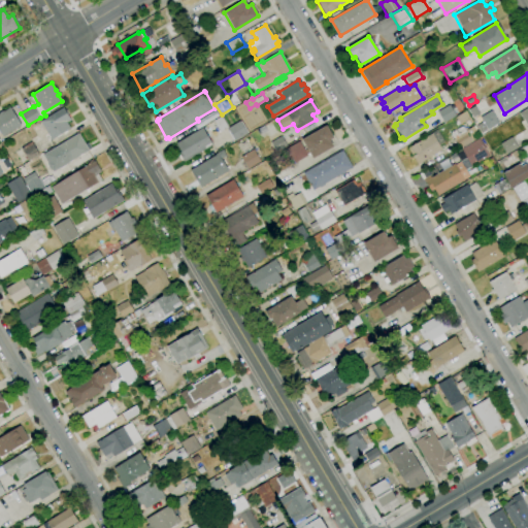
[(472,119),(466,109),(471,106),(472,107),(483,101),(487,109),(476,116),(476,117),(472,119)]
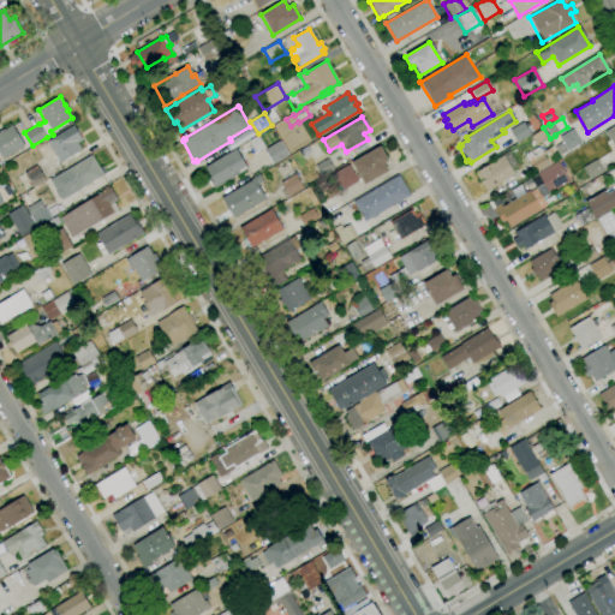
[(517,143),(509,130),(523,121),(531,135),(517,143)]
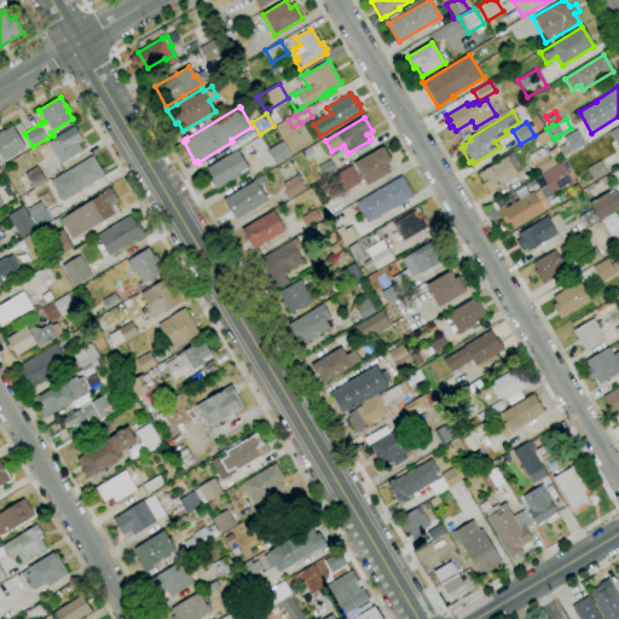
[(61,165),(47,143),(74,126),(82,140),(77,144),(82,151),(61,165)]
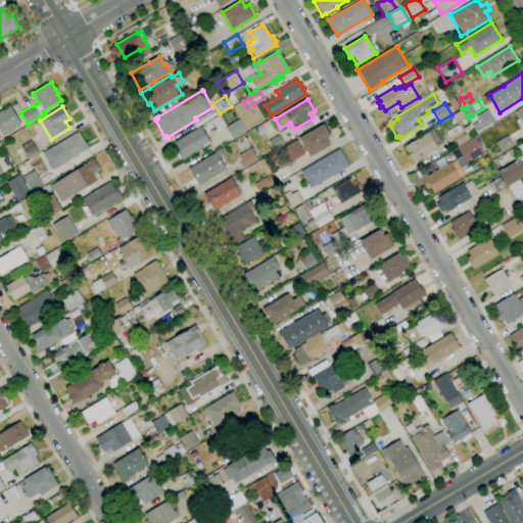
[(522,126),(514,112),(522,106),(522,126)]
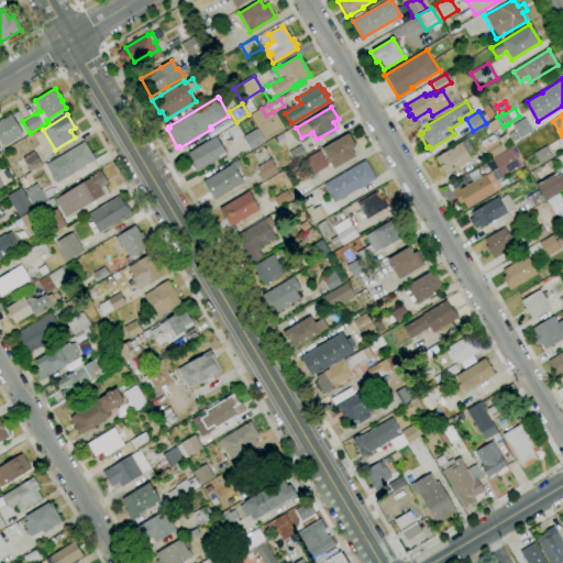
[(3,146),(0,141),(0,119),(2,118),(3,120),(10,116),(22,134),(3,146)]
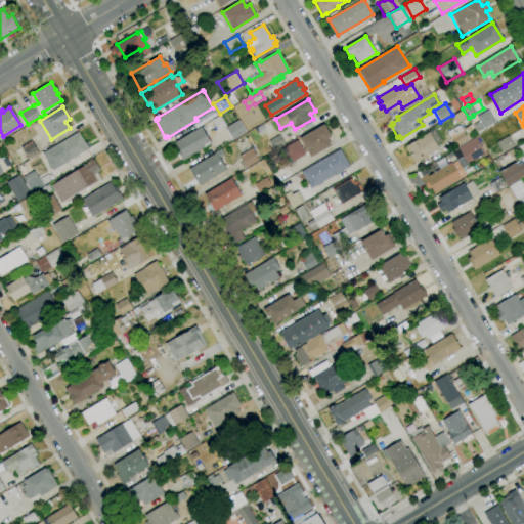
[(484,129),(476,117),(487,110),(495,122),(484,129)]
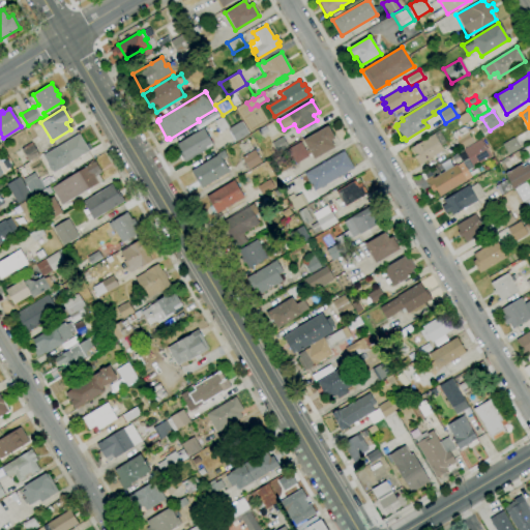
[(468,126),(466,122),(461,125),(455,118),(467,112),(474,123),(468,126)]
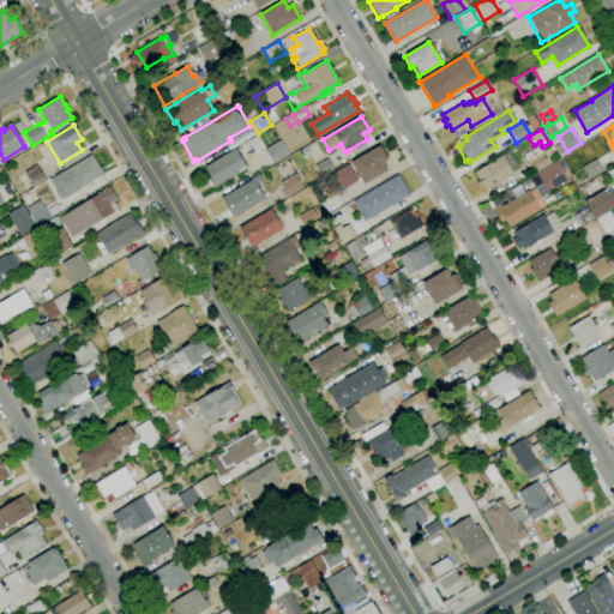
[(256,154),(247,140),(257,134),(265,148),(256,154)]
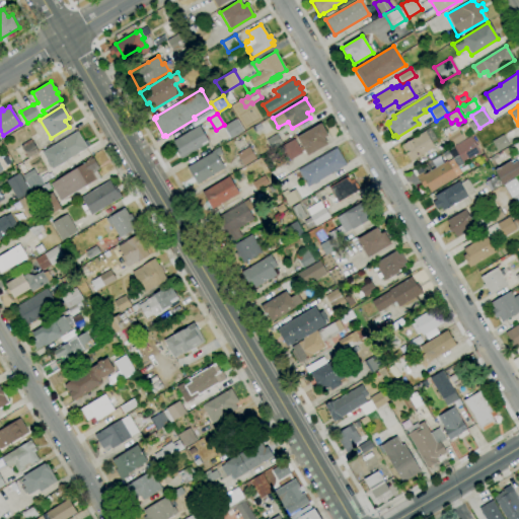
[(230,139),(223,127),(223,126),(235,120),(242,132),(230,139)]
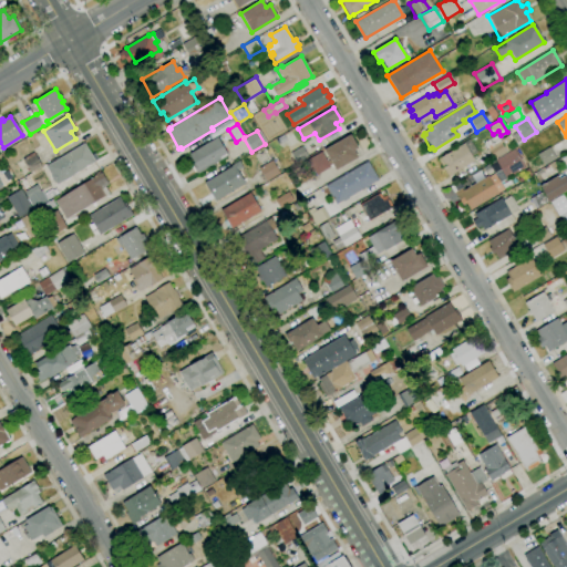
[(336,171),(323,150),(350,134),(358,147),(353,151),(358,158),(336,171)]
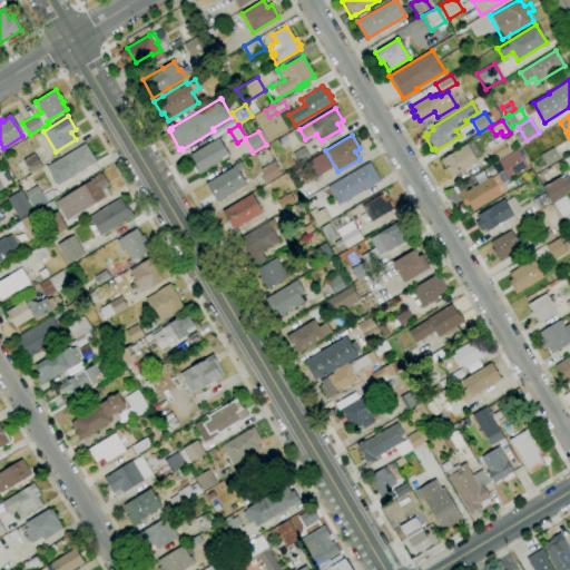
[(513,138),(516,136),(517,138),(521,135),(526,143),(519,146),(513,138)]
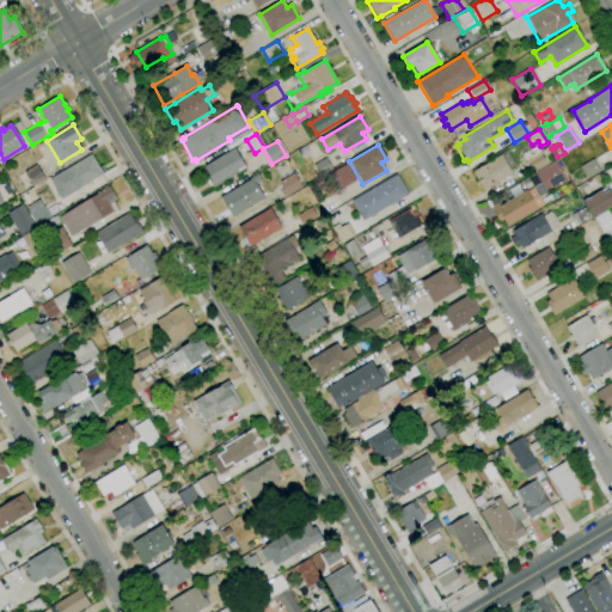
[(557,157),(555,158),(555,159),(548,164),(542,154),(540,155),(545,164),(533,172),(522,155),(536,147),(539,152),(548,146),(550,150),(551,148),(557,157)]
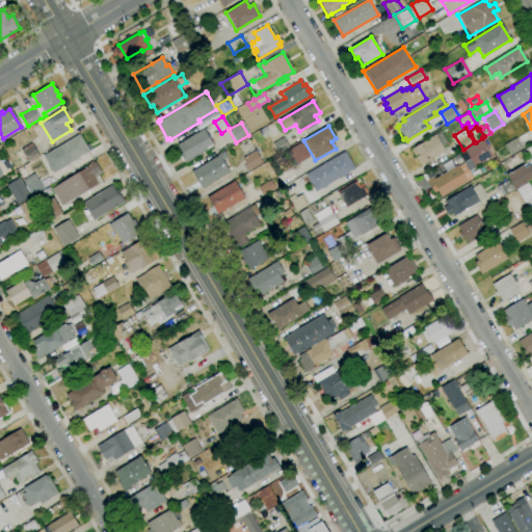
[(184,163),(180,156),(182,154),(177,144),(204,129),(214,147),(184,163)]
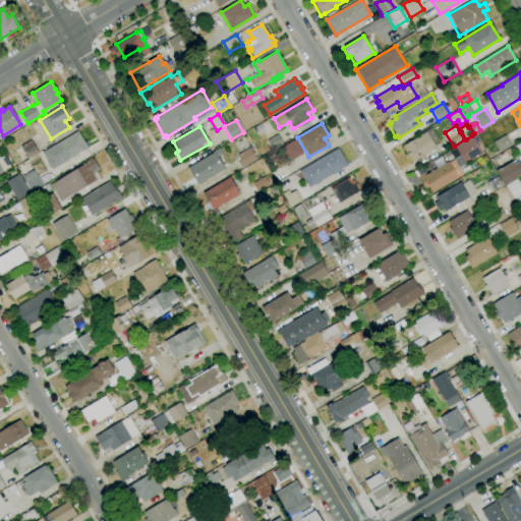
[(283,141),(278,133),(288,127),(293,135),(283,141)]
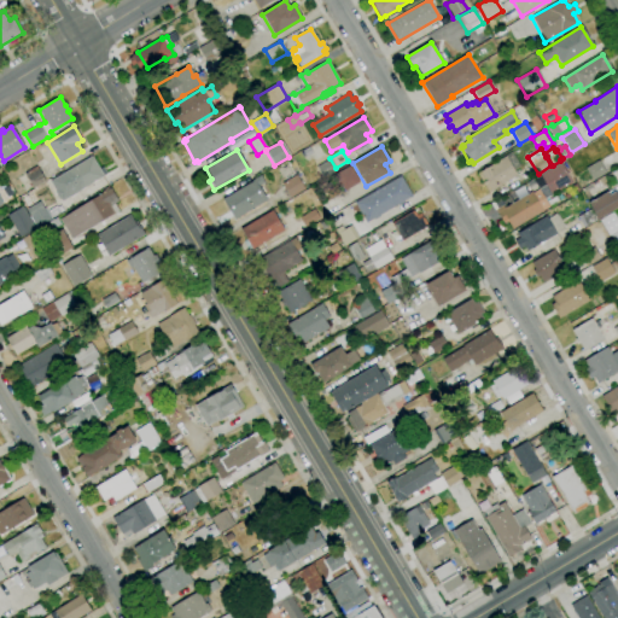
[(489,193),(477,174),(511,152),(519,167),(513,170),(517,175),(489,193)]
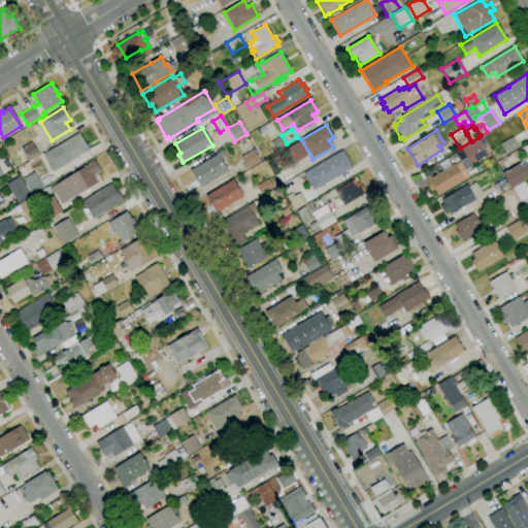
[(47,163),(46,165),(51,170),(52,171),(53,172),(89,151),(78,133),(42,155),(47,163)]
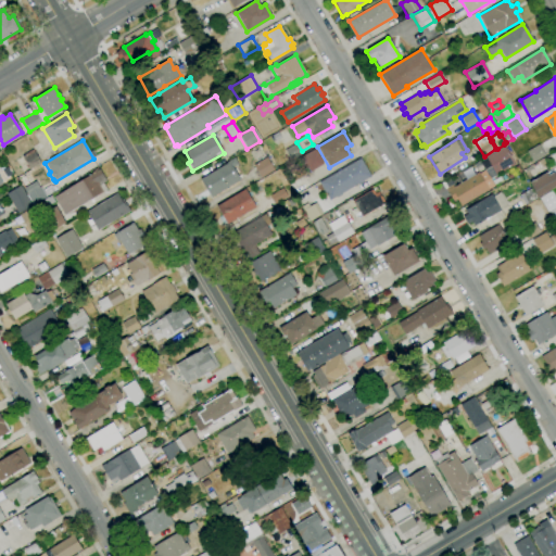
[(291,161),(285,150),(297,143),(302,154),(291,161)]
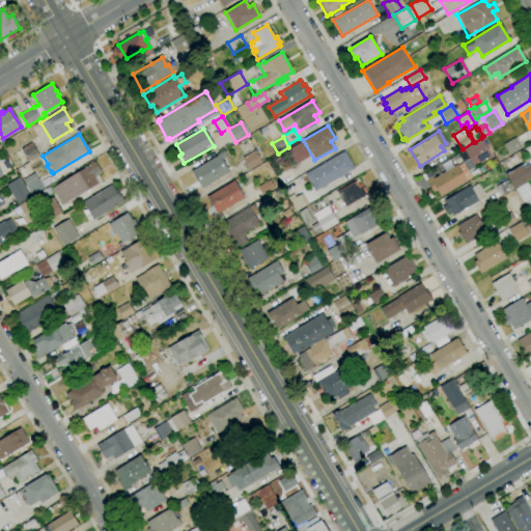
[(509,156),(503,144),(514,138),(521,148),(509,156)]
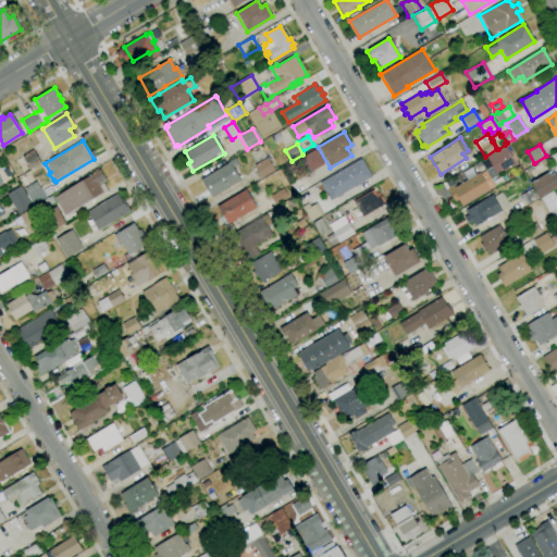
[(496,176),(485,158),(504,147),(510,157),(511,156),(514,159),(512,160),(516,166),(518,165),(522,172),(516,176),(510,168),(496,176)]
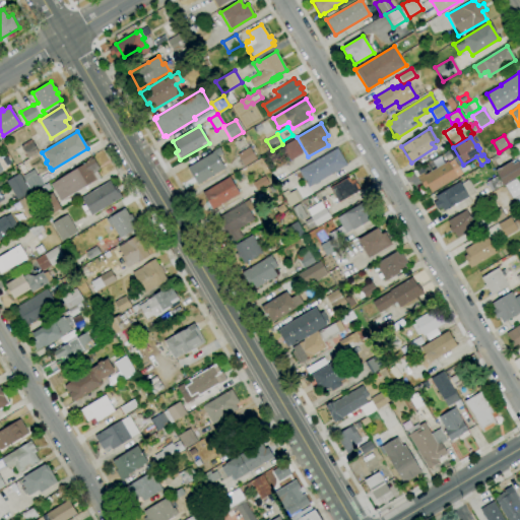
[(280,147),(289,160),(302,151),(293,138),(280,147)]
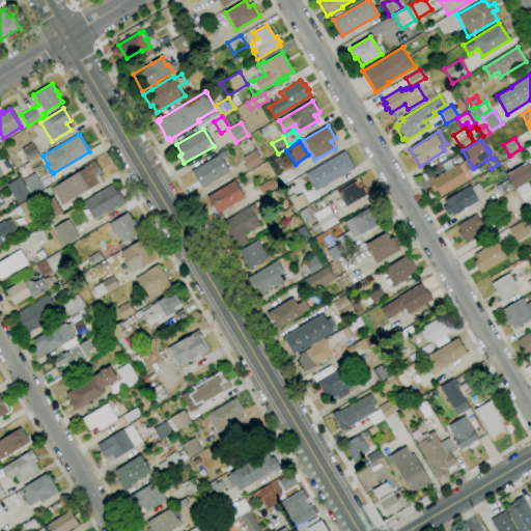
[(28,162),(21,149),(31,142),(39,156),(28,162)]
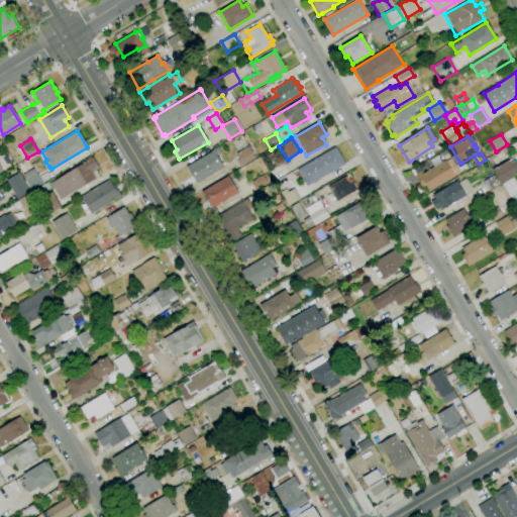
[(195,184),(185,168),(186,167),(211,151),(211,150),(217,146),(221,153),(216,157),(222,168),(195,184)]
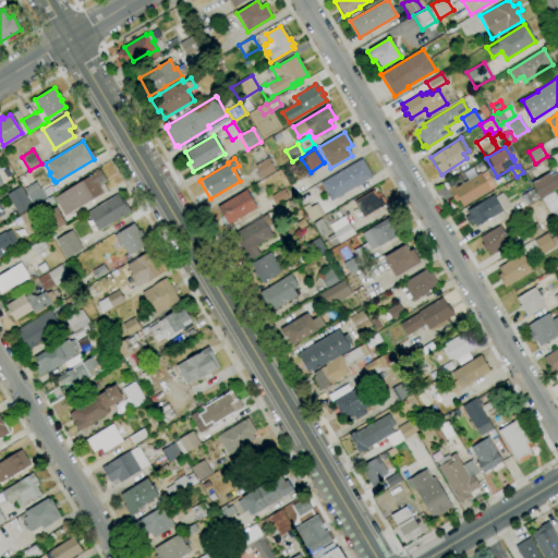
[(262,179),(253,166),(254,166),(267,158),(275,170),(262,179)]
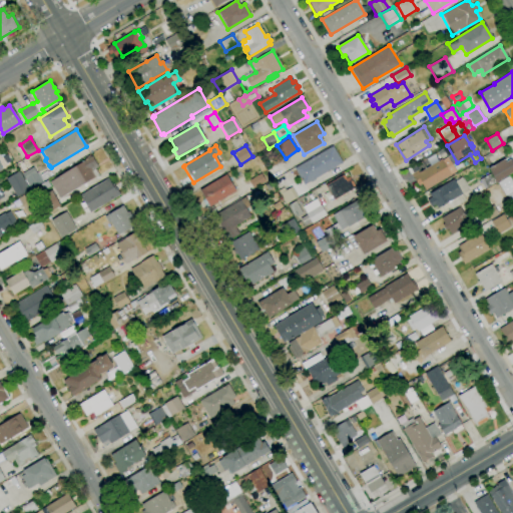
[(305,185),(295,168),(295,167),(332,146),(343,162),(335,167),(336,168),(332,170),(331,169),(315,178),(316,179),(311,182),(310,181),(305,185)]
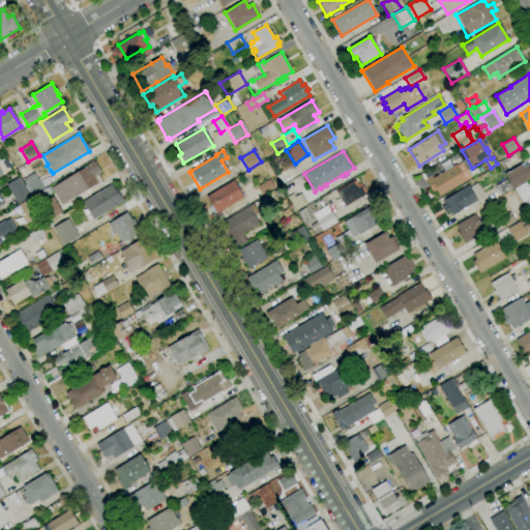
[(62,206),(52,188),(94,162),(100,173),(98,174),(102,181),(62,206)]
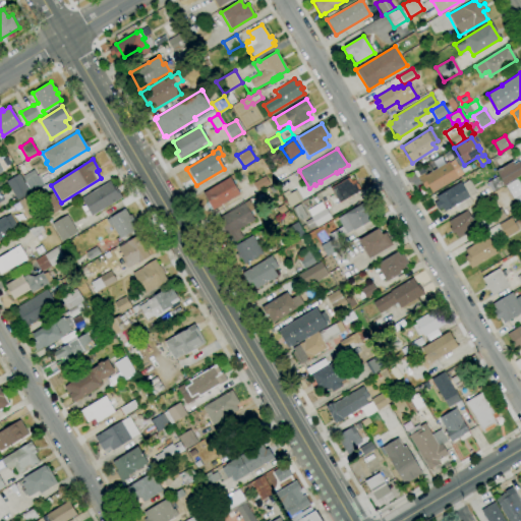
[(454,160),(463,174),(431,193),(427,186),(424,188),(417,177),(422,174),(424,176),(447,162),(448,163),(454,160)]
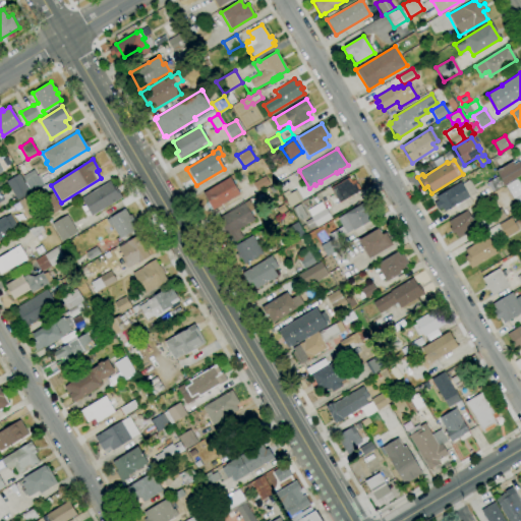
[(499,176),(496,171),(512,162),(513,165),(520,160),(520,174),(520,175),(504,185),(499,176)]
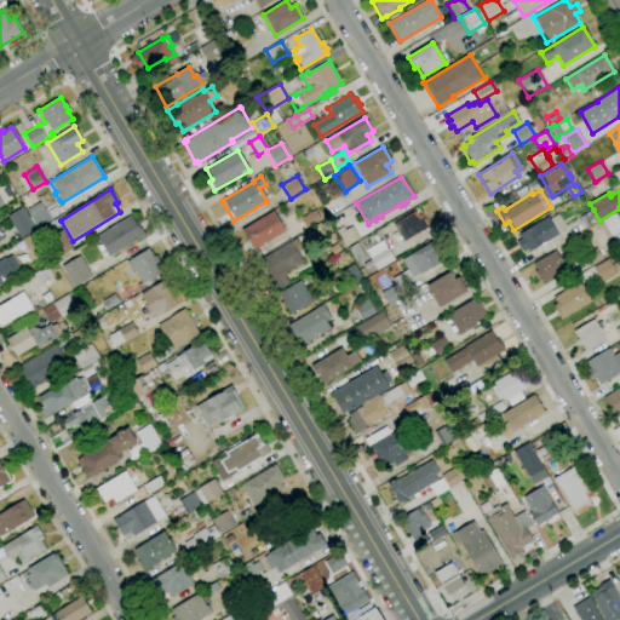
[(19,236),(7,216),(23,207),(34,228),(19,236)]
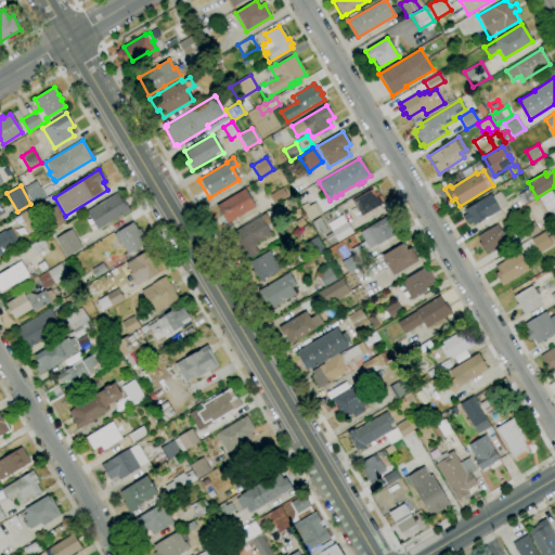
[(273,204),(269,195),(282,188),(286,196),(273,204)]
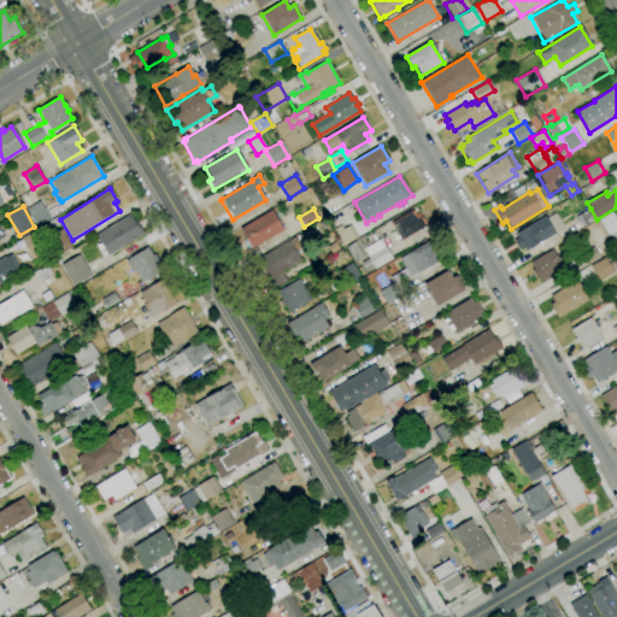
[(597,219),(582,228),(576,217),(591,209),(597,219)]
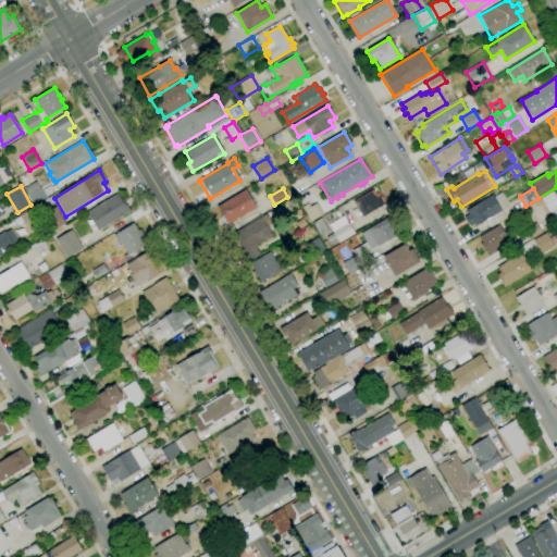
[(227,225),(217,206),(246,189),(257,208),(227,225)]
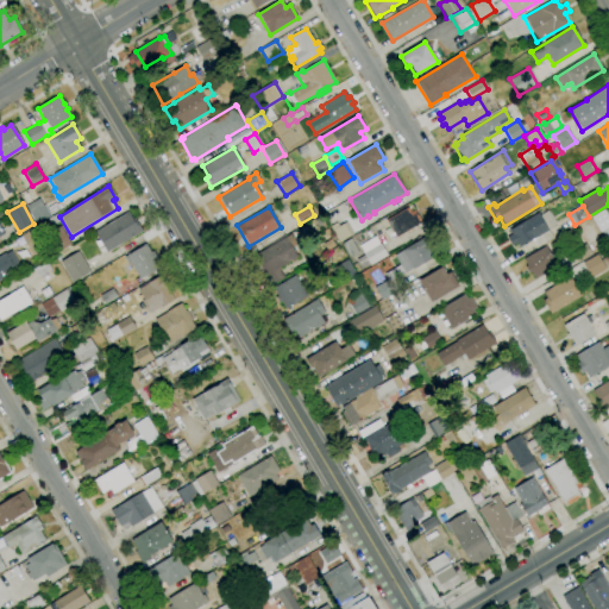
[(396,238),(385,220),(407,208),(407,209),(408,208),(410,212),(414,211),(415,214),(420,224),(396,238)]
